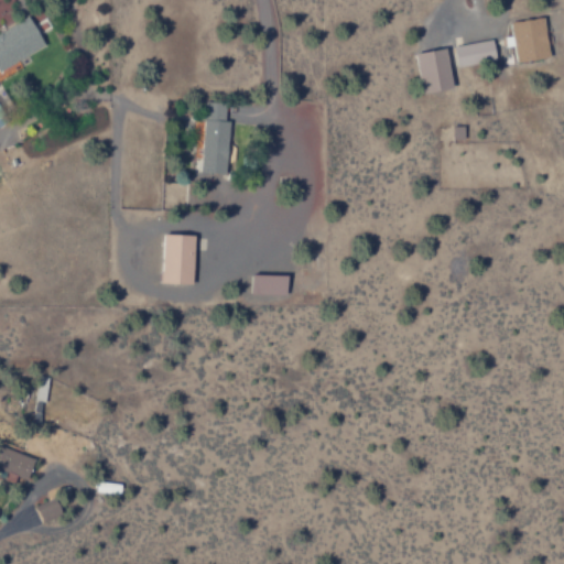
[(0,71),(44,46),(28,17),(0,31),(0,71)]
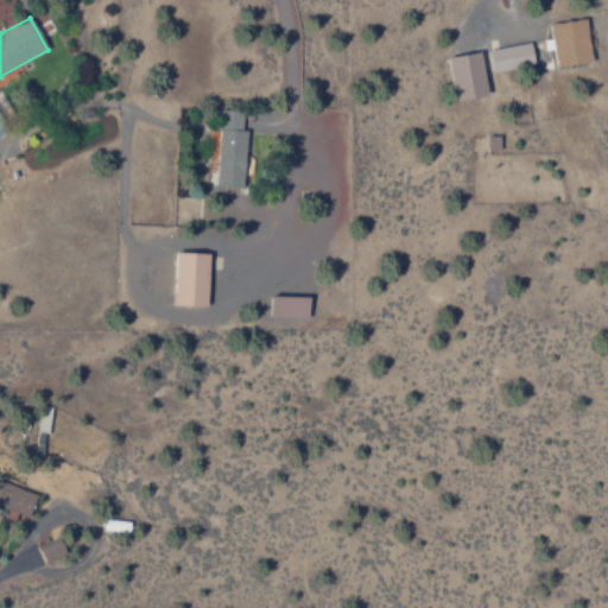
[(549,24),(551,39),(544,39),(545,51),(553,50),(557,68),(593,62),(586,19),(549,24)]
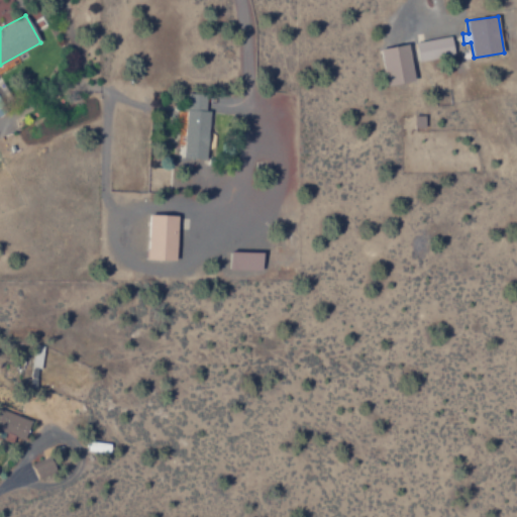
[(416,40),(418,60),(453,57),(452,37),(416,40)]
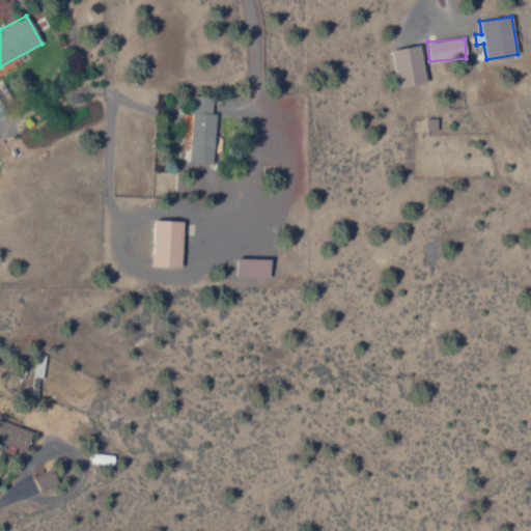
[(390,51),(397,88),(425,82),(418,46),(390,51)]
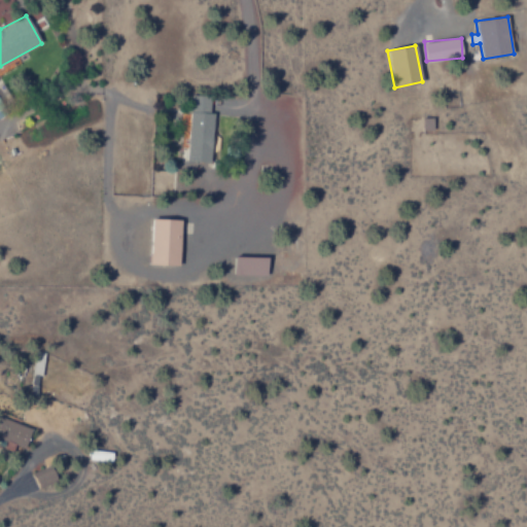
[(211,163),(213,112),(209,112),(210,96),(189,95),(187,162),(211,163)]
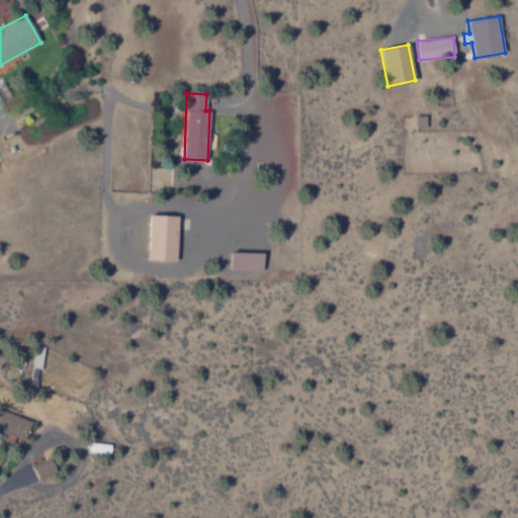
[(177,216),(149,214),(147,260),(176,261),(177,216)]
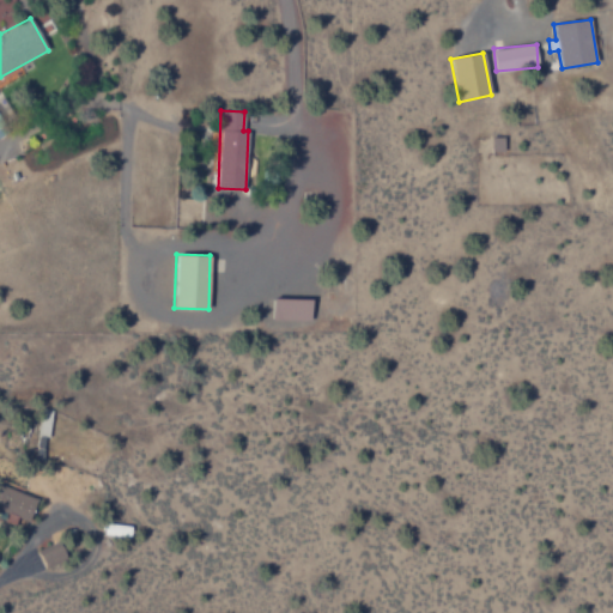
[(310,299),(272,298),(272,320),(309,321),(310,299)]
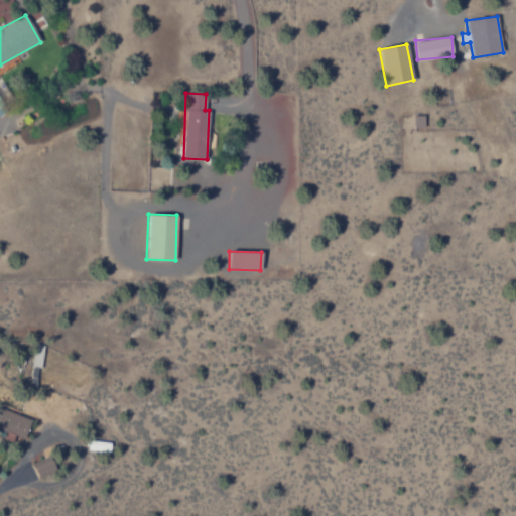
[(11,443),(14,435),(23,439),(30,419),(0,408),(0,430),(5,432),(3,440),(11,443)]
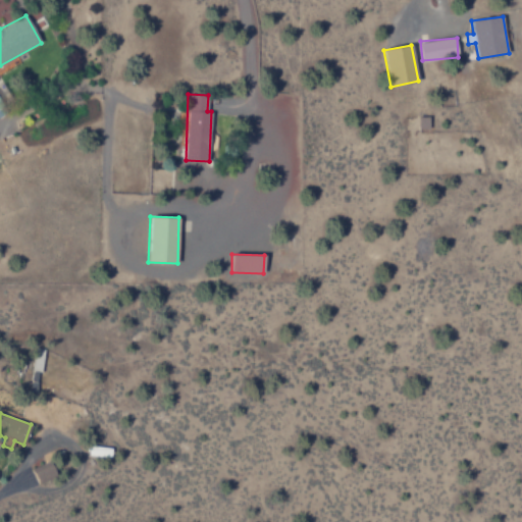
[(36,482),(55,477),(52,466),(33,471),(36,482)]
